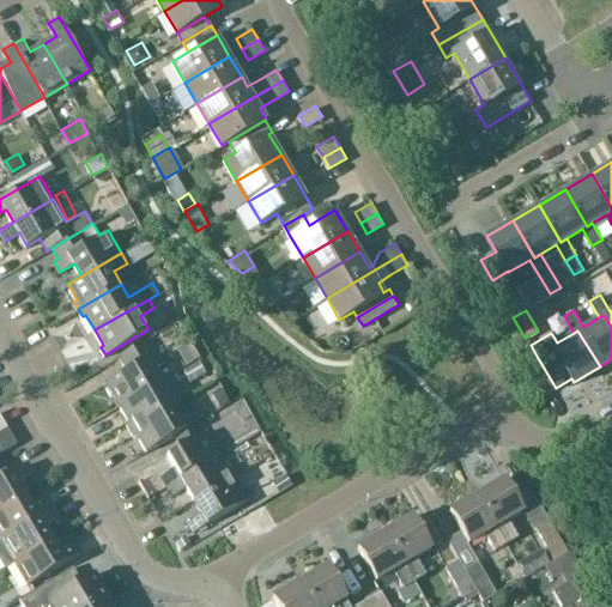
[(120,354),(128,368),(107,381),(116,396),(113,399),(117,406),(173,372),(159,380),(152,368),(165,359),(151,335),(120,354)]
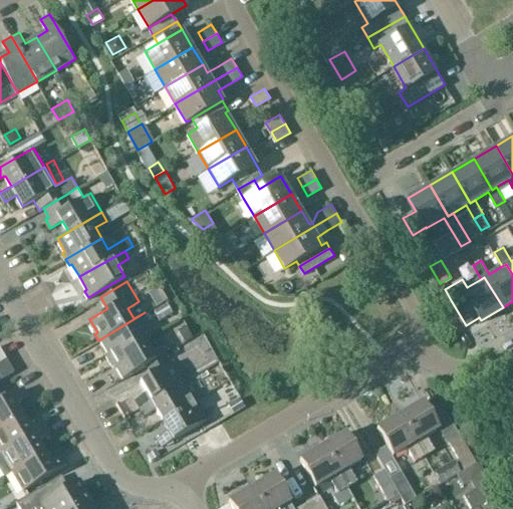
[(161,285),(151,291),(159,304),(166,300),(168,299),(161,285)]
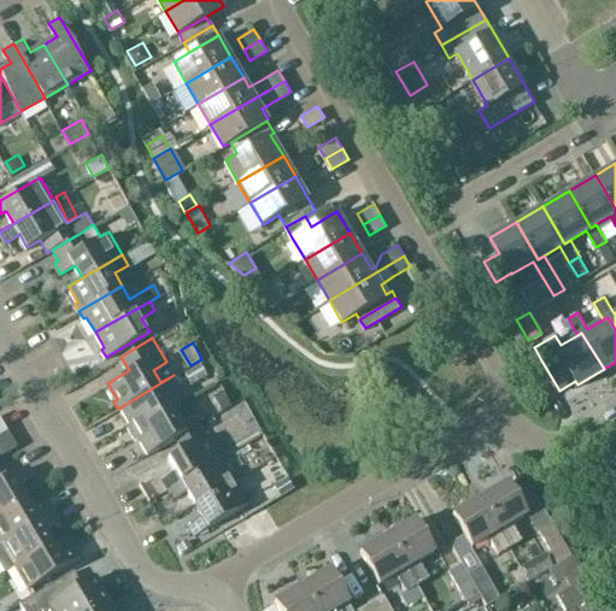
[(185,369),(192,382),(206,374),(199,360),(191,365),(185,369)]
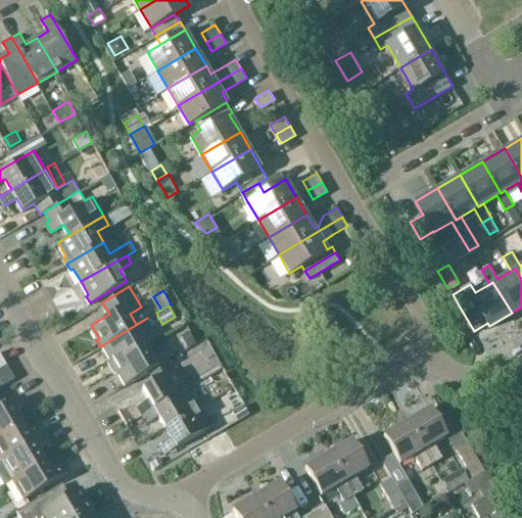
[(173,325),(180,334),(193,325),(186,315),(173,325)]
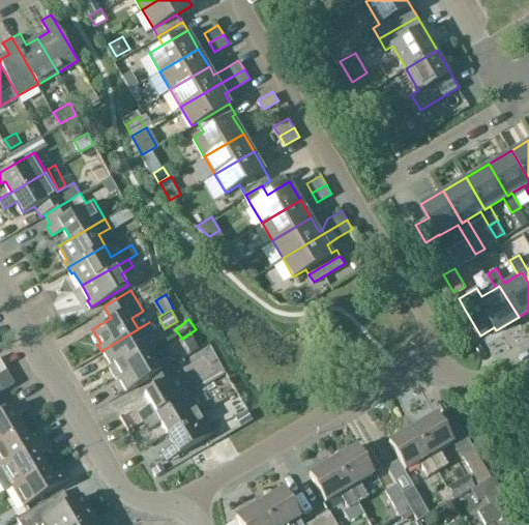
[(149,322),(101,351),(105,350),(112,362),(109,365),(113,371),(149,349),(143,338),(154,330),(149,322)]
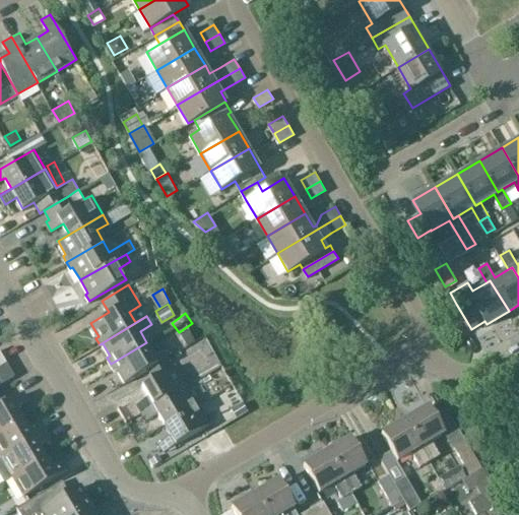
[(153,353),(146,342),(111,364),(114,370),(117,368),(125,382),(149,368),(170,356),(165,346),(153,353)]
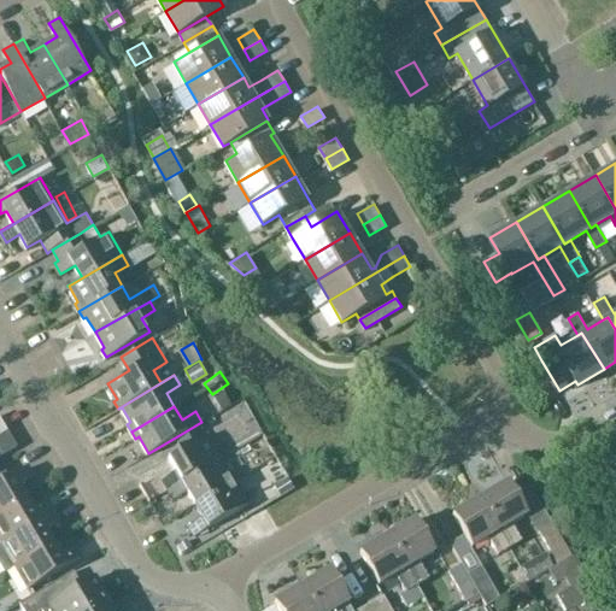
[(201,422),(177,436),(183,447),(168,456),(176,470),(163,477),(169,487),(223,456),(209,433),(207,433),(201,422)]
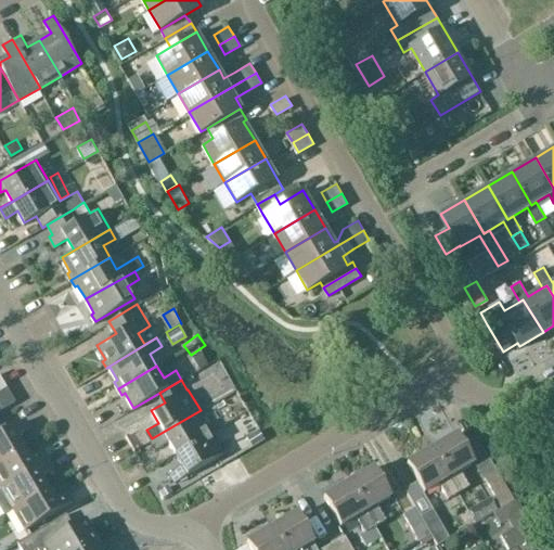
[(7,385),(0,388),(0,408),(15,399),(7,385)]
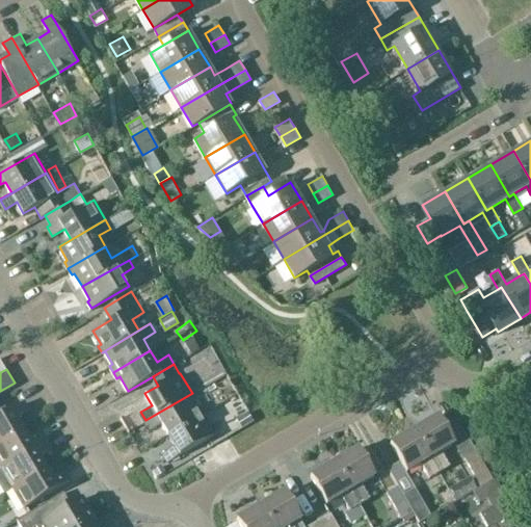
[(203,413),(192,393),(145,420),(150,428),(162,422),(168,432),(203,413)]
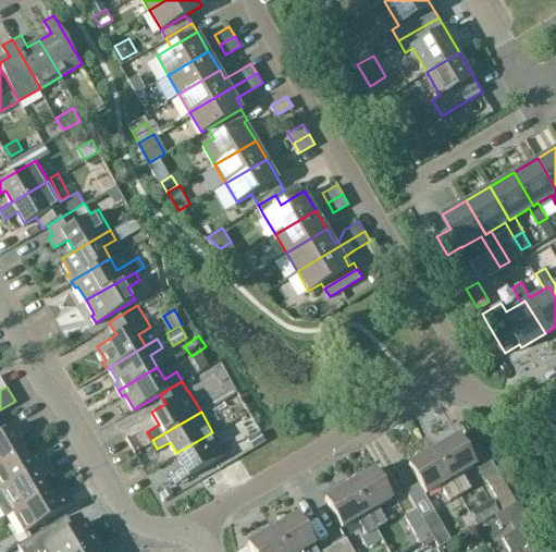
[(0,462),(25,448),(17,437),(32,428),(26,419),(13,428),(5,416),(0,419),(0,462)]
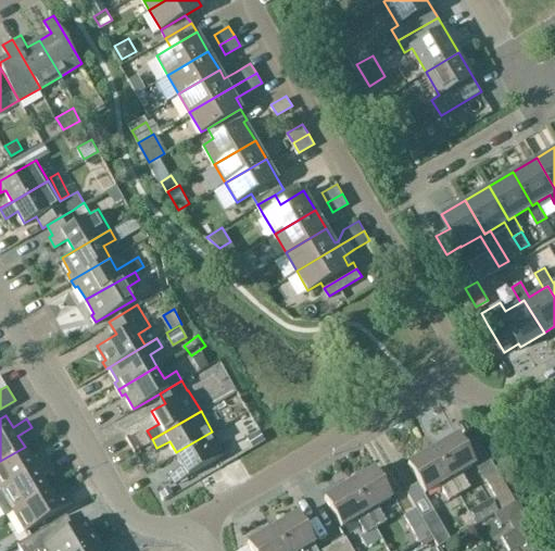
[(227,417),(219,424),(232,440),(240,435),(227,417)]
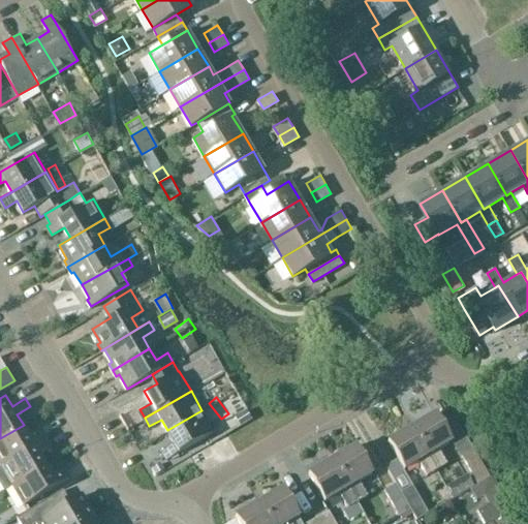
[(202,410),(167,430),(174,441),(162,449),(167,458),(213,430),(202,410)]
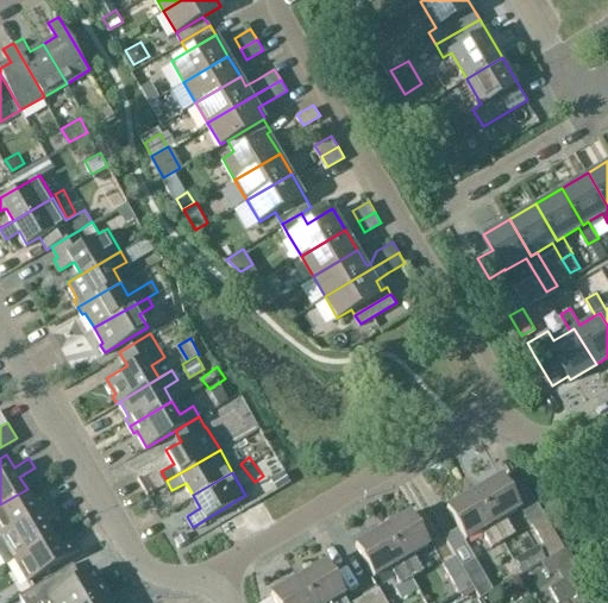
[(507,482),(502,473),(475,489),(503,538),(515,532),(505,515),(522,504),(562,572),(575,565),(522,473),(507,482)]
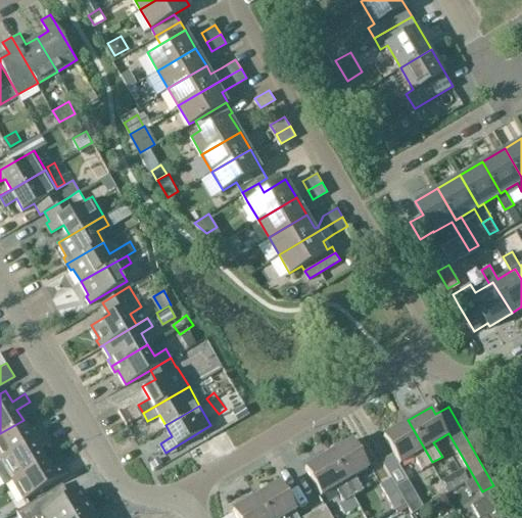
[(30,431),(24,420),(0,433),(0,456),(2,459),(47,432),(42,424),(30,431)]
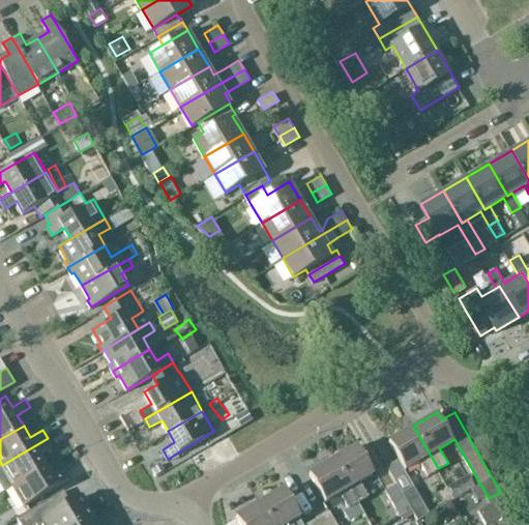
[(438,468),(413,426),(389,439),(403,461),(390,469),(398,483),(412,507),(418,519),(430,512),(405,469),(419,460),(429,474),(438,468)]
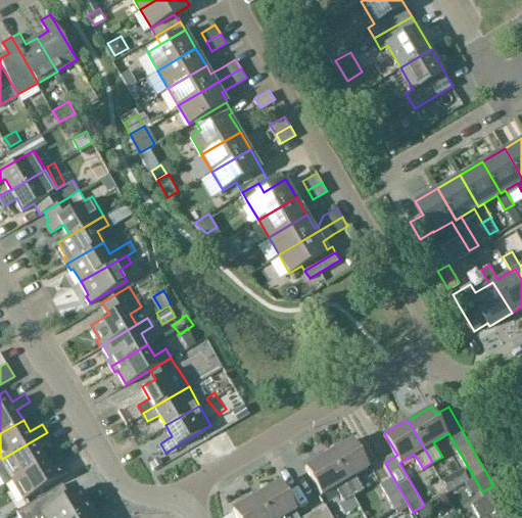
[(47,432),(2,459),(0,460),(0,475),(4,483),(13,478),(46,459),(39,448),(52,440),(47,432)]
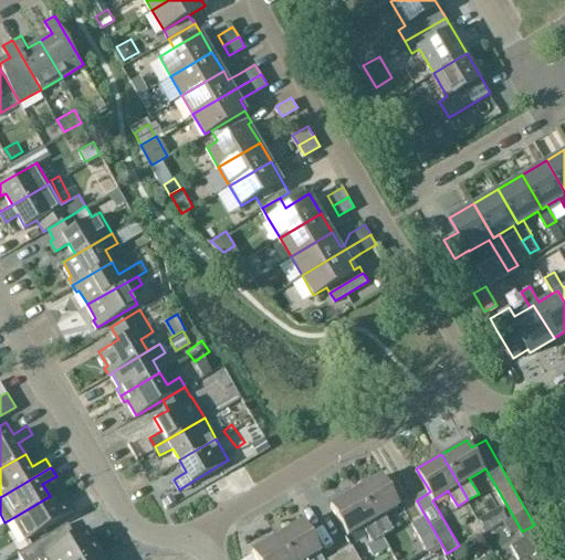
[(356,488),(383,534),(394,528),(384,513),(399,504),(382,474),(356,488)]
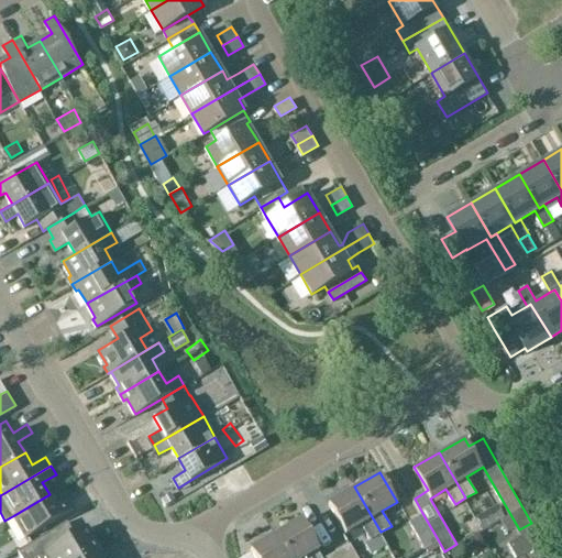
[(164,480),(157,483),(164,495),(171,492),(164,480)]
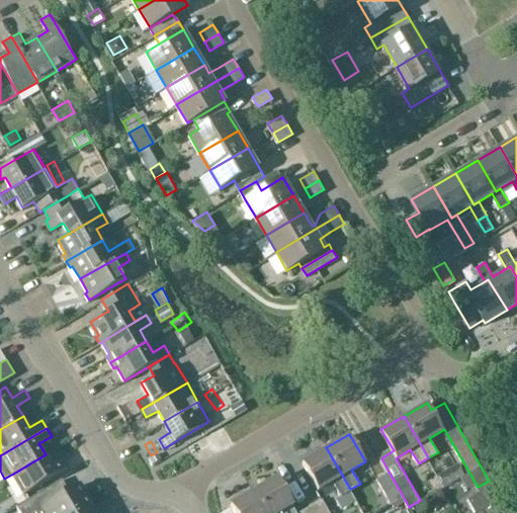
[(350,489),(326,447),(303,461),(319,489),(332,481),(341,495),(350,489)]
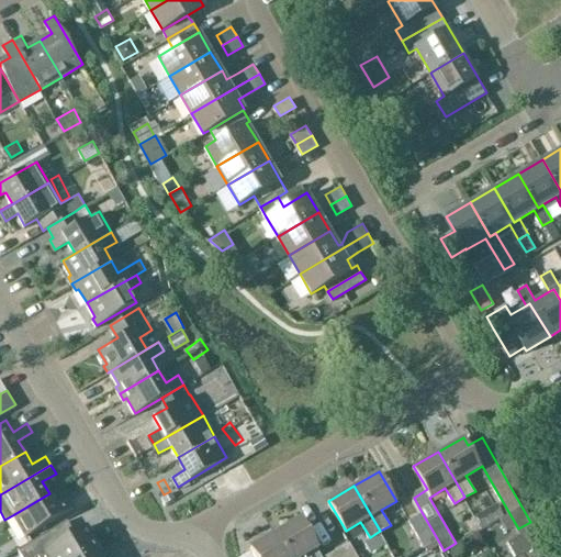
[(56,505),(49,493),(14,514),(26,535),(62,514),(75,507),(69,498),(56,505)]
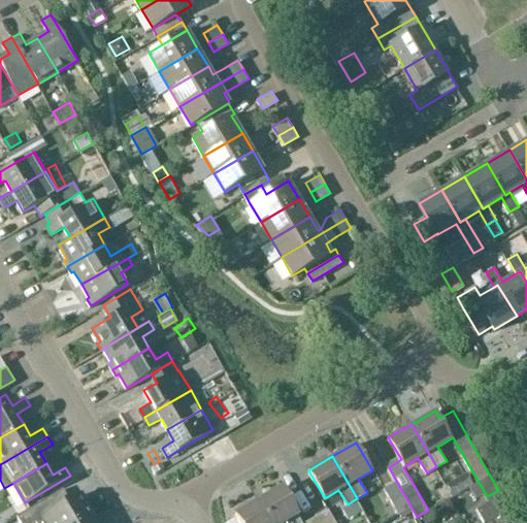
[(473,483),(466,470),(447,483),(453,494),(473,483)]
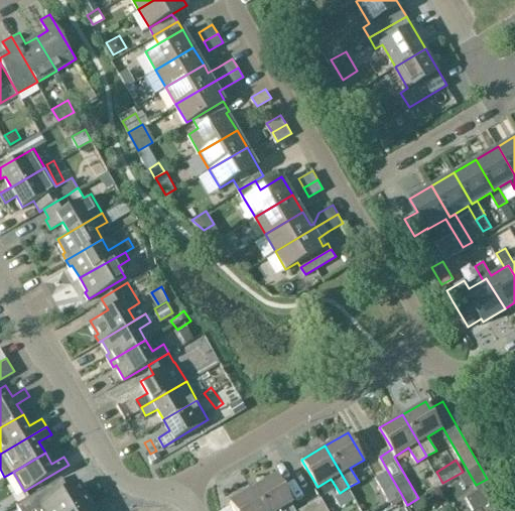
[(387,470),(376,476),(390,500),(401,494),(387,470)]
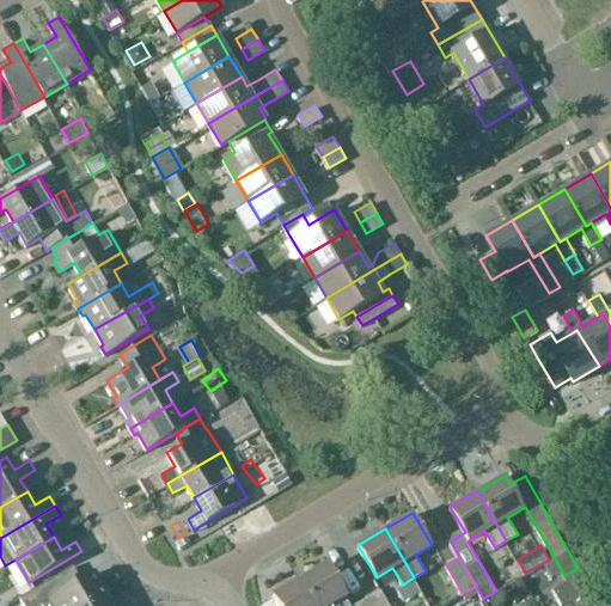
[(350,605),(346,595),(347,594),(328,562),(300,579),(316,605),(350,605)]
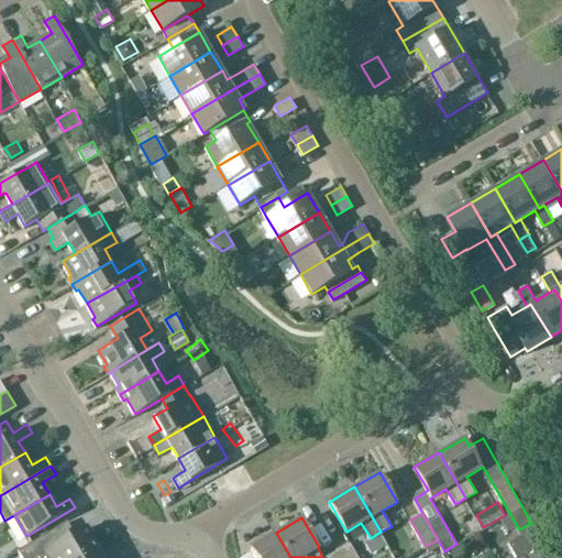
[(31,557),(39,554),(40,557),(83,557),(101,547),(88,525),(76,532),(68,520),(19,548),(23,557),(31,557)]
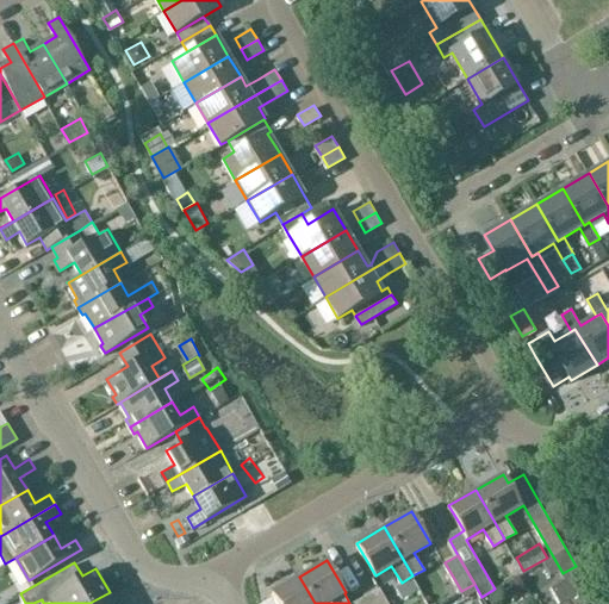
[(560,603),(592,603),(575,573),(551,586),(560,603)]
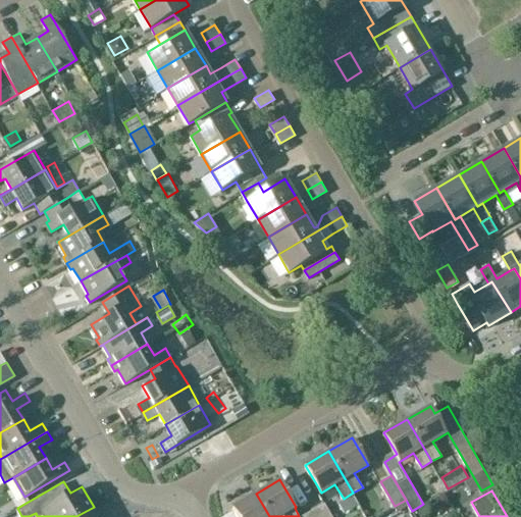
[(269,516),(256,494),(233,507),(239,516),(269,516)]
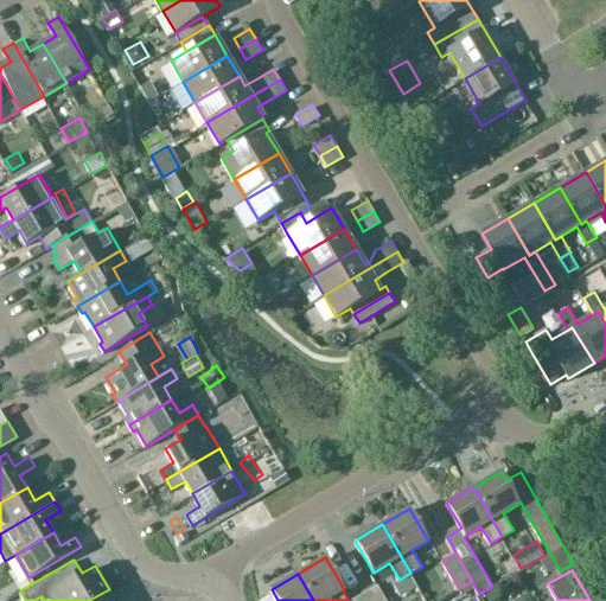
[(388,600),(377,583),(364,590),(370,600),(388,600)]
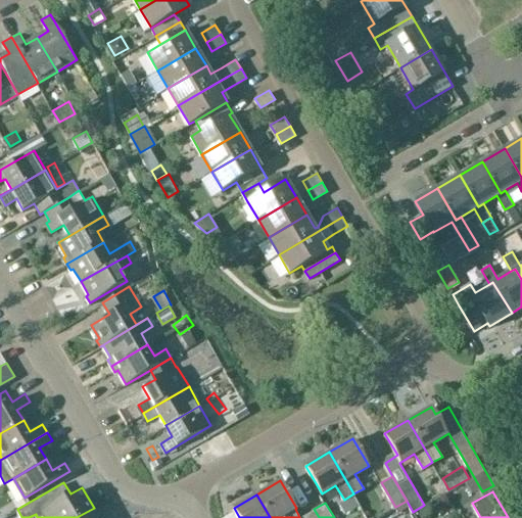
[(99,517),(94,508),(77,517),(99,517)]
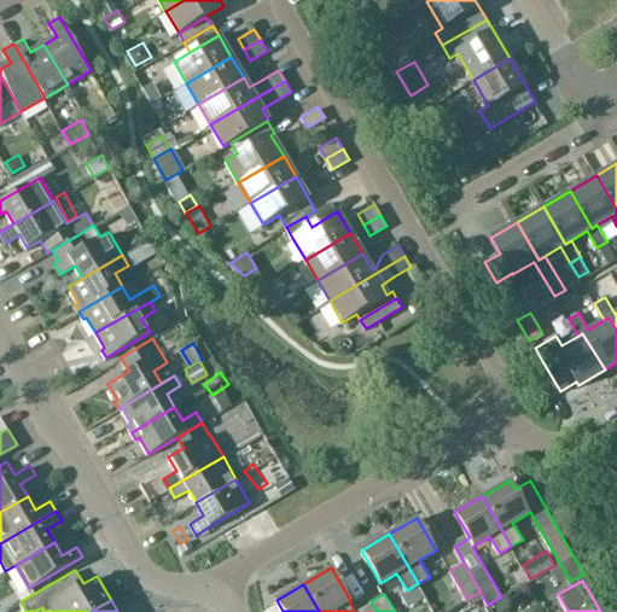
[(377,611),(371,601),(358,610),(359,611),(377,611)]
